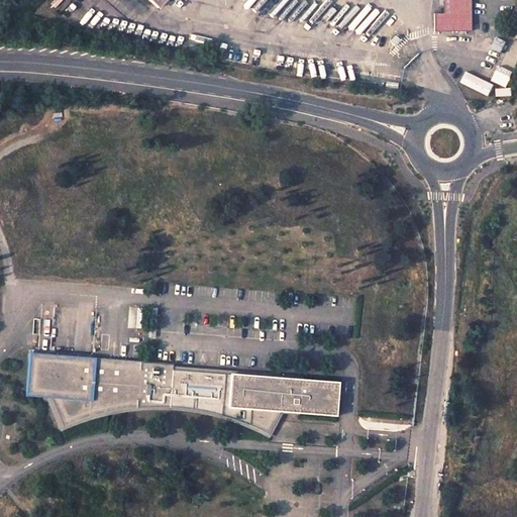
[(472,29),(472,0),(443,0),(444,12),(434,12),(434,29),(472,29)]
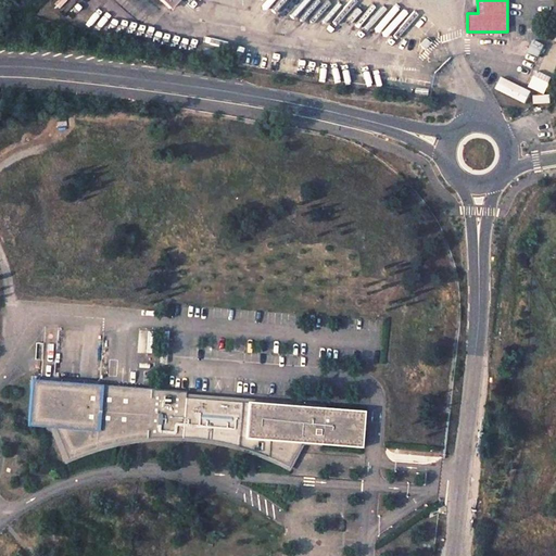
[(535,72),(529,87),(544,93),(551,78),(535,72)]
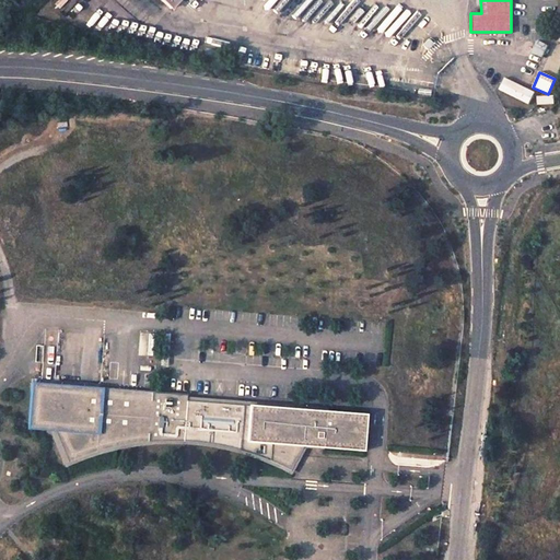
[(504,77),(498,90),(528,105),(535,92),(504,77)]
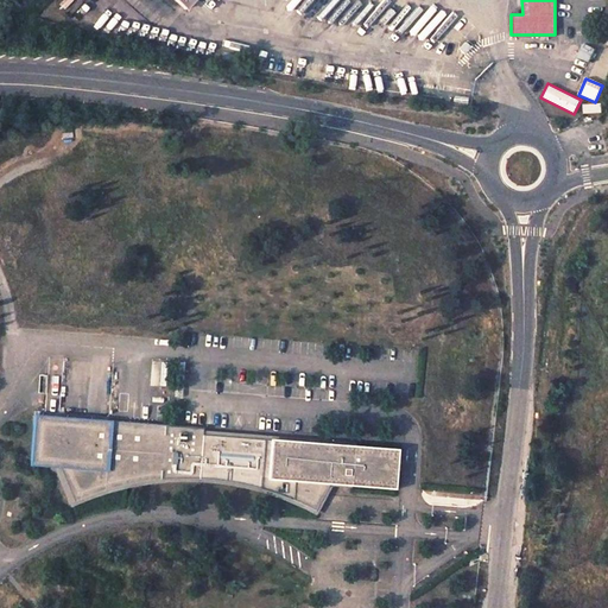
[(602,113),(601,103),(583,105),(584,114),(602,113)]
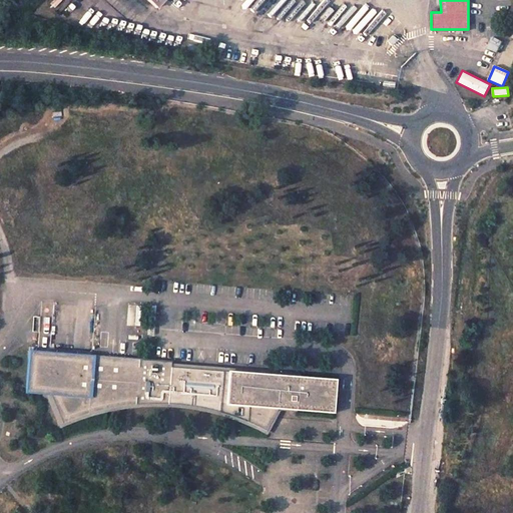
[(271,369),(19,349),(16,391),(41,393),(53,422),(66,416),(77,413),(89,409),(105,406),(118,404),(130,403),(144,402),(156,403),(167,403),(179,405),(193,407),(204,410),(220,415),(233,420),(244,424),(254,429),(269,406),(322,411),(324,378),(271,374),(271,369)]
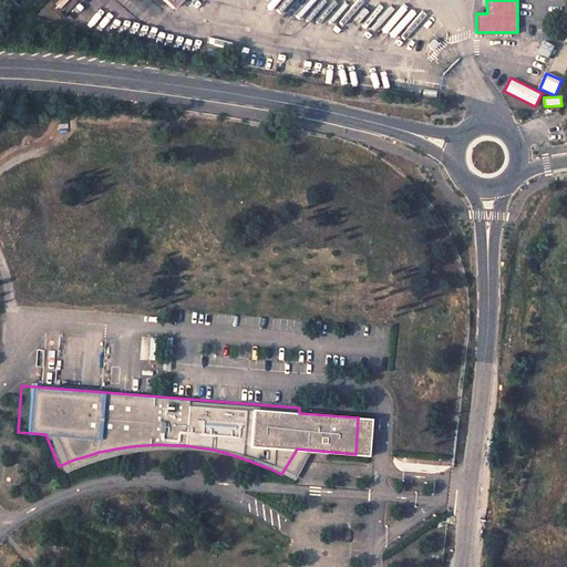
All buildings are outlined.
